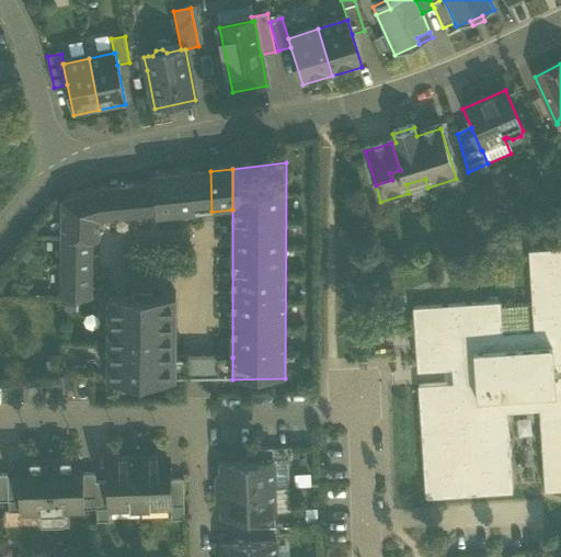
[(210,171),(195,172),(196,213),(212,212),(210,171)]
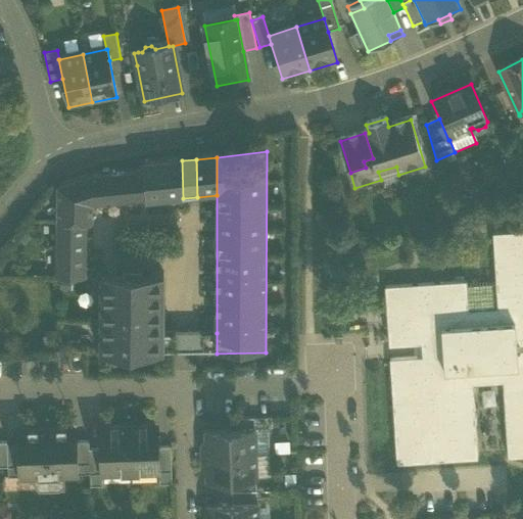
[(58,190),(57,224),(87,225),(92,225),(92,205),(146,200),(146,202),(183,198),(182,160),(142,166),(142,168),(143,173),(142,173),(90,178),(58,188),(58,190)]
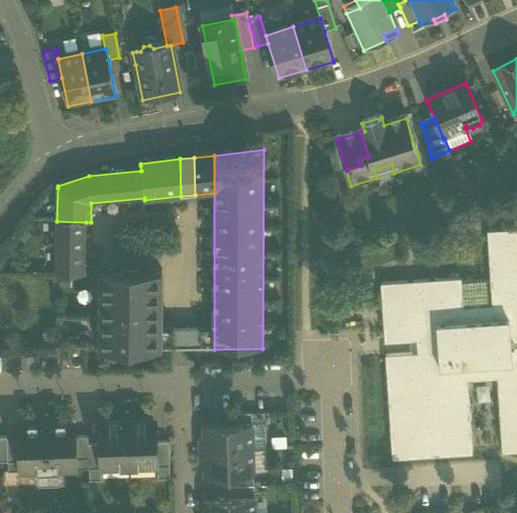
[(374,170),(377,178),(394,173),(392,165),(374,170)]
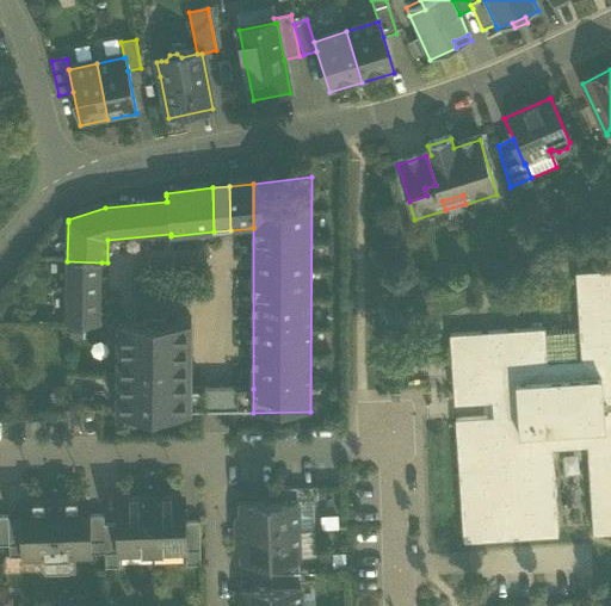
[(100,327),(102,263),(67,261),(66,327),(100,327)]
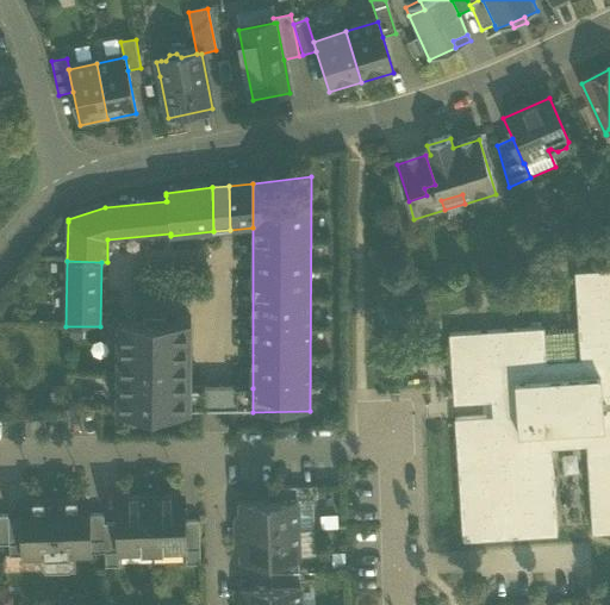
[(449,336),(454,406),(492,404),(492,419),(455,422),(462,543),(558,537),(552,451),(586,449),(592,536),(609,535),(609,272),(576,274),(580,362),(546,365),(543,330),(449,336)]
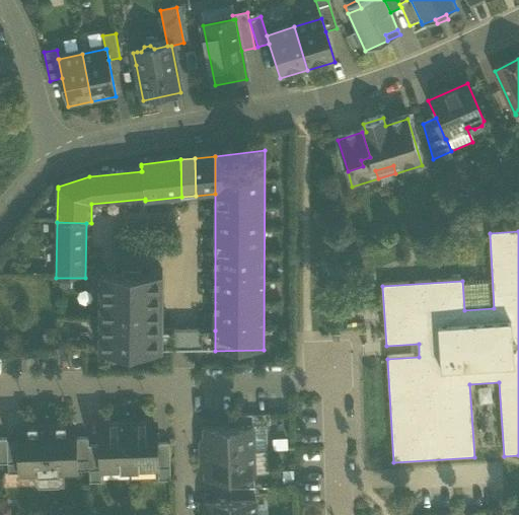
[(99,352),(162,351),(162,332),(162,274),(100,276),(99,352)]
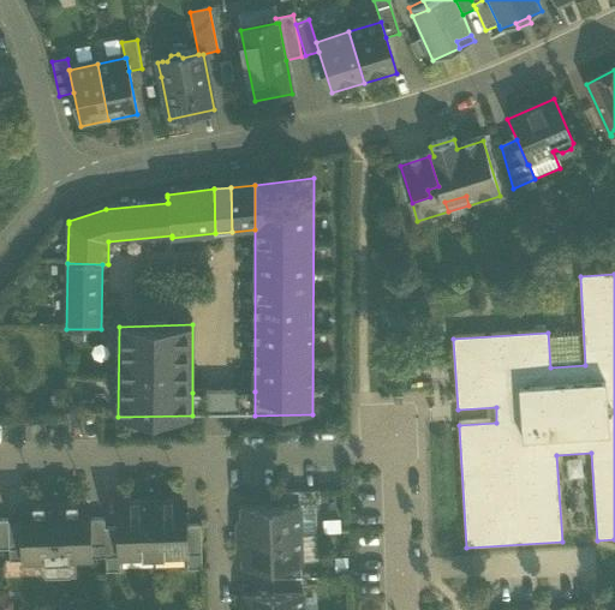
[(192,416),(255,416),(255,392),(192,393),(192,416)]
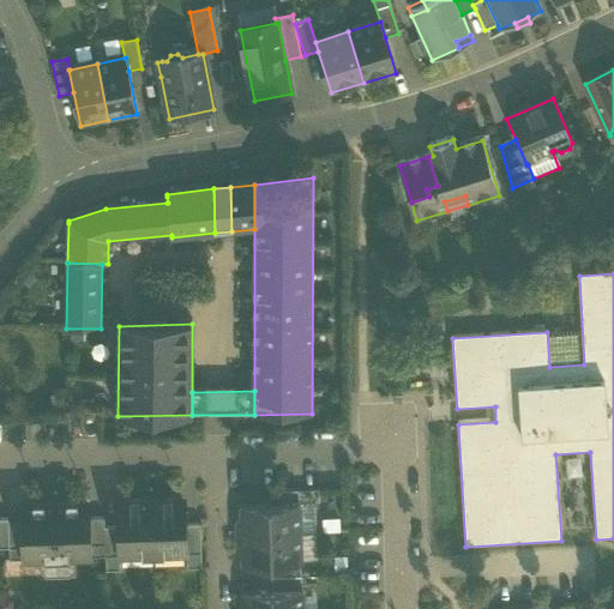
[(269,494),(270,508),(299,507),(299,493),(269,494)]
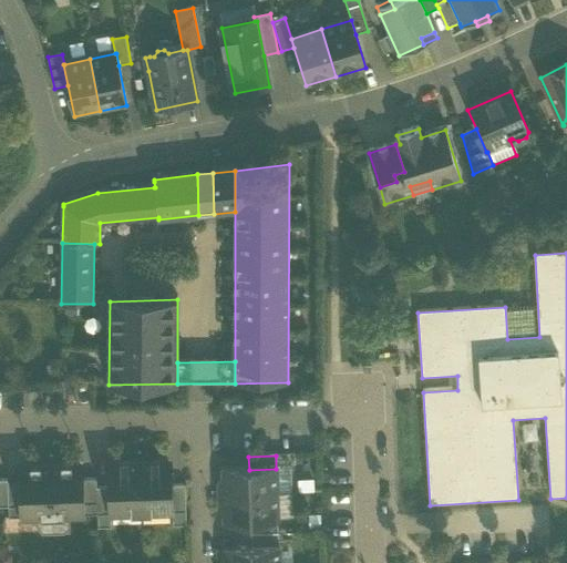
[(171,463),(140,464),(142,515),(173,514),(172,488),(171,463)]
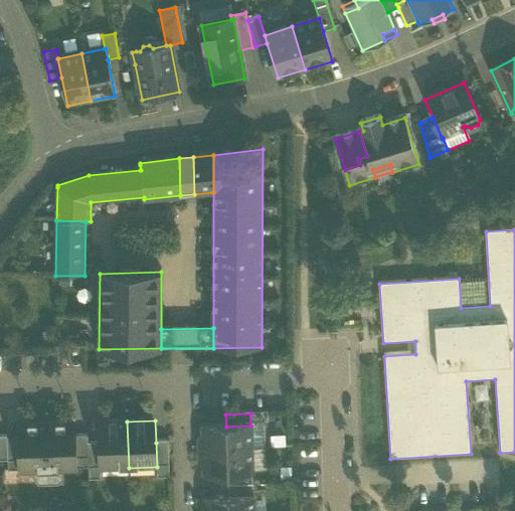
[(101,469),(129,468),(127,421),(99,422),(100,445),(101,469)]
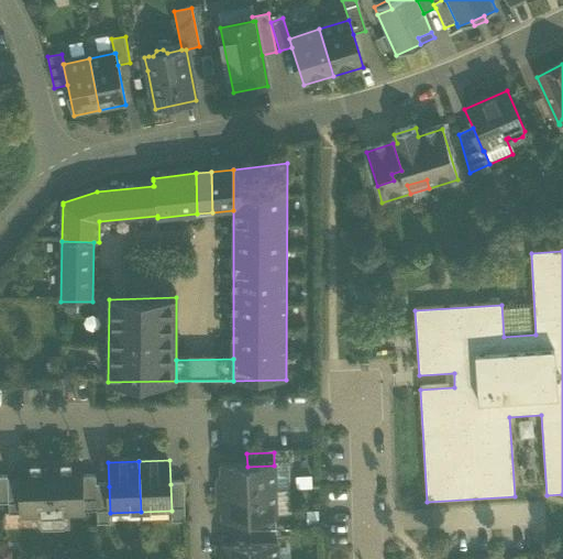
[(81,463),(51,464),(53,515),(67,514),(84,514),(81,479),(81,463)]
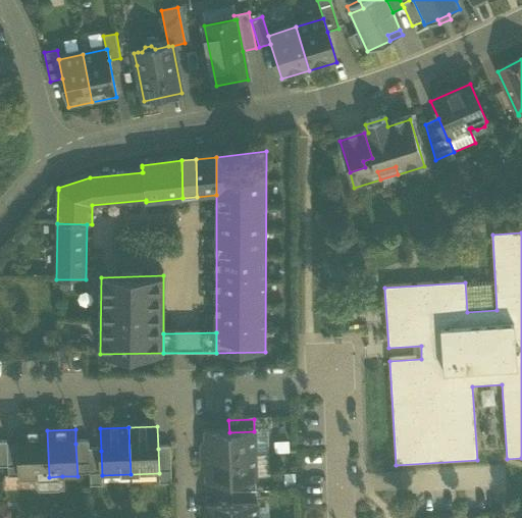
[(35,477),(49,477),(47,430),(18,431),(18,446),(20,478),(35,477)]
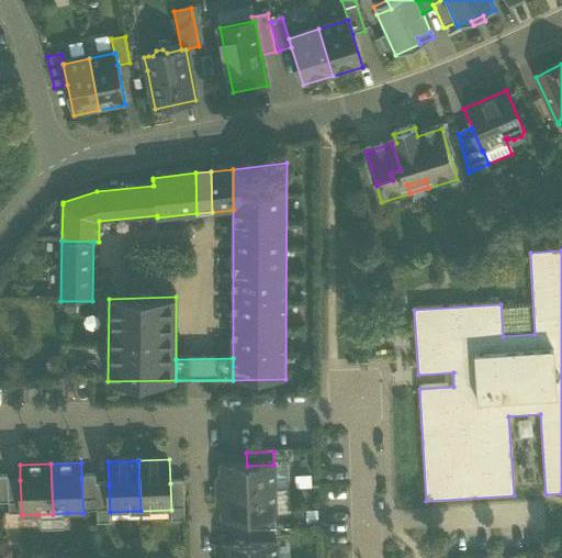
[(221,466),(222,492),(274,491),(273,467),(273,465),(247,466),(221,466)]
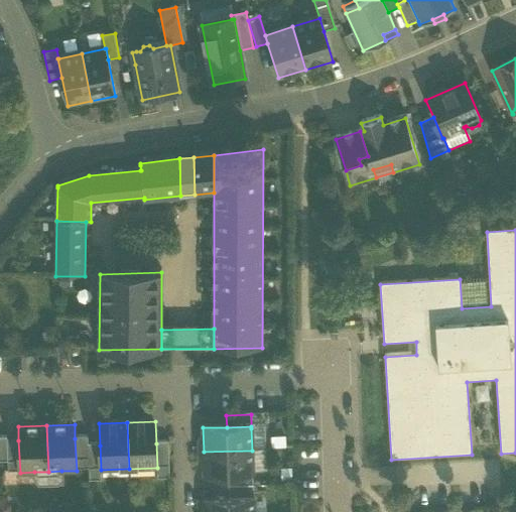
[(265,427),(251,428),(252,451),(265,450),(265,427)]
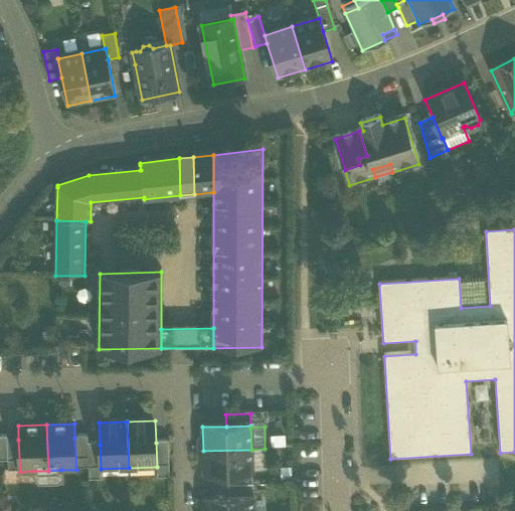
[(76,470),(89,469),(88,445),(87,437),(74,438),(76,470)]
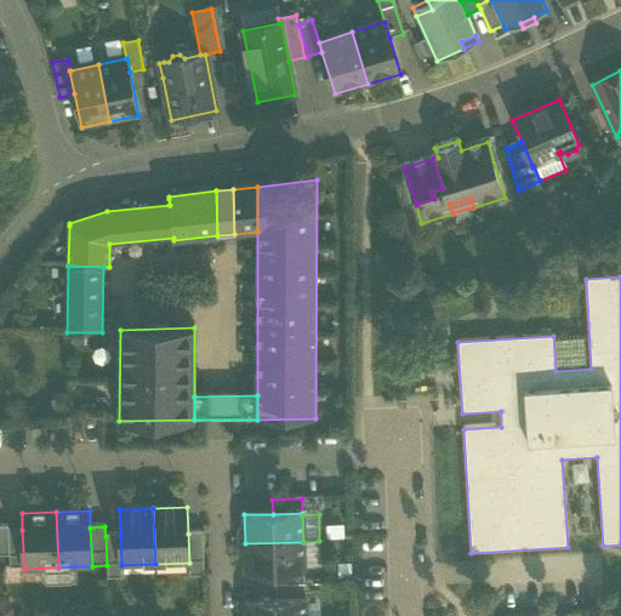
[(22,530),(9,530),(9,557),(10,569),(24,569),(22,530)]
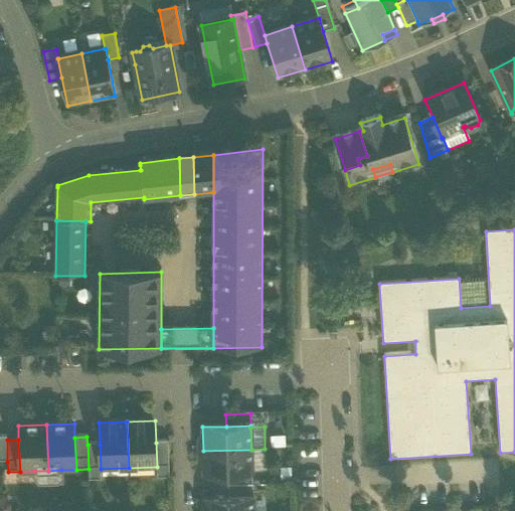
[(157,467),(157,479),(169,479),(168,443),(156,443),(157,467)]
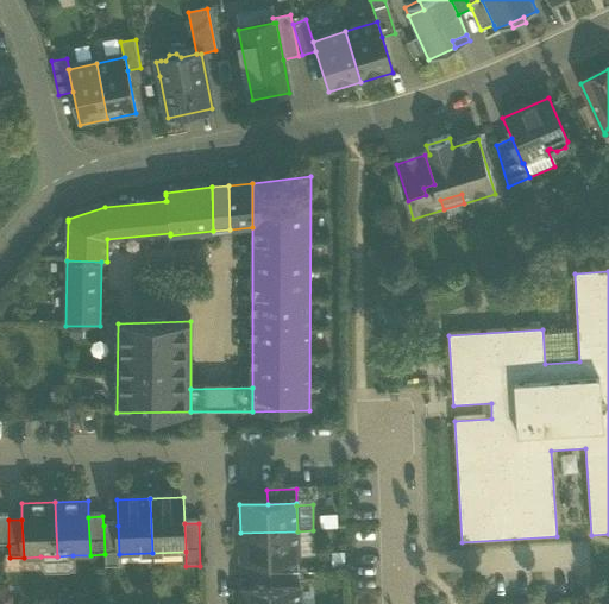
[(118,526),(104,526),(105,554),(105,568),(119,568),(119,554),(118,526)]
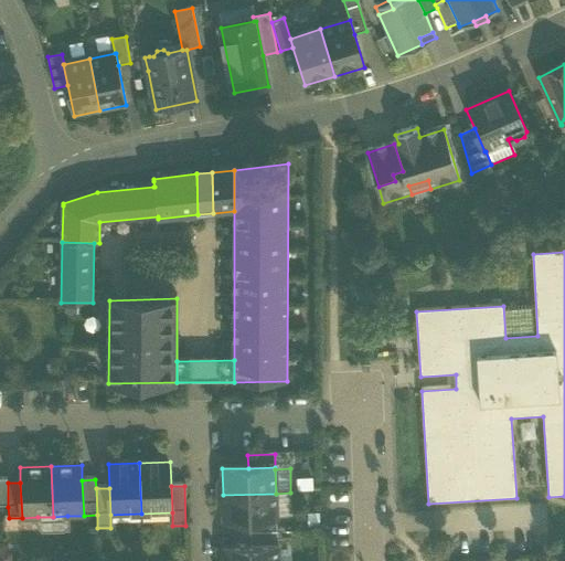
[(276,494),(277,518),(291,517),(290,493),(276,494)]
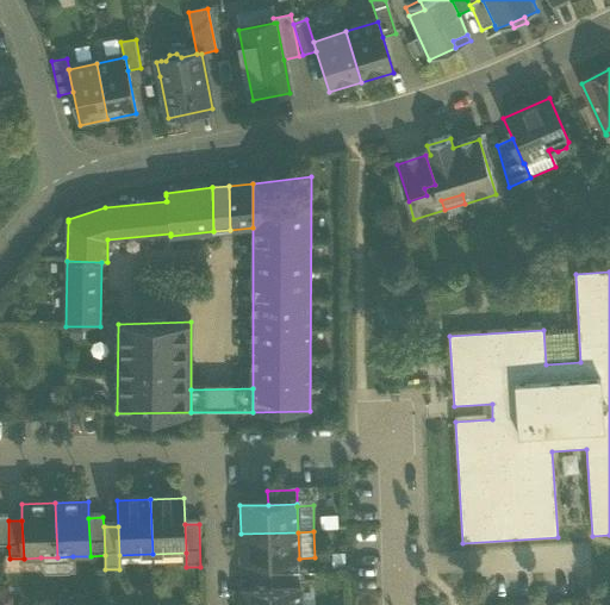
[(299,559),(298,532),(241,534),(242,562),(269,562),(299,561),(299,559)]
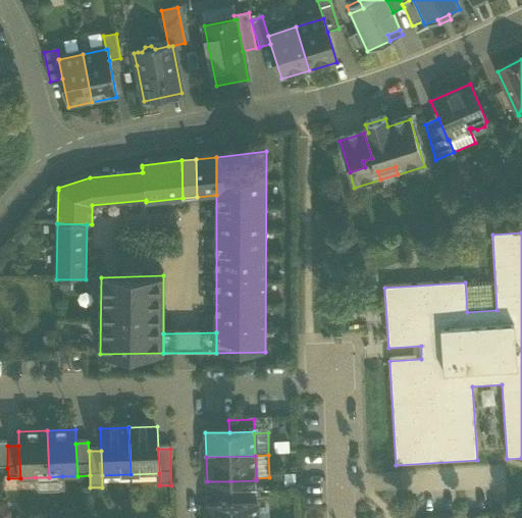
[(62,476),(49,477),(49,491),(59,491),(62,487),(62,476)]
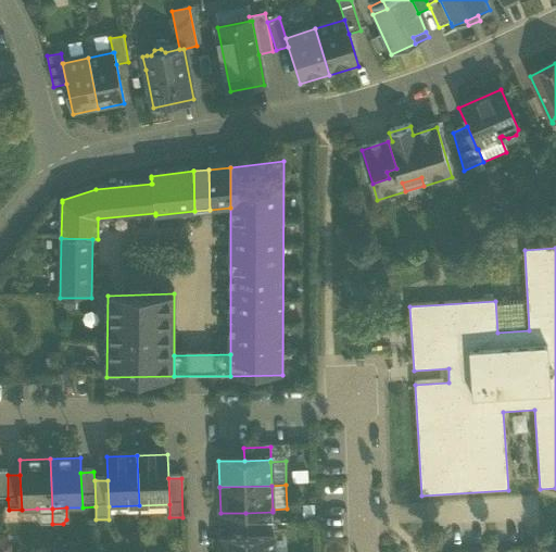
[(42,524),(52,524),(52,509),(37,509),(38,519),(42,524)]
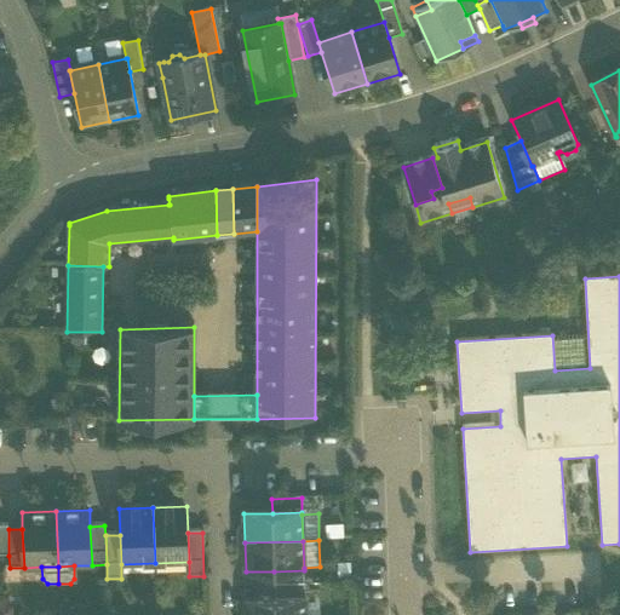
[(274,572),(275,586),(304,585),(304,570),(274,572)]
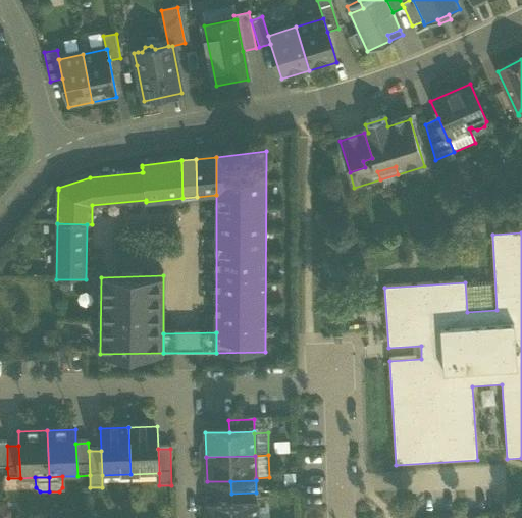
[(256,505),(256,493),(231,494),(231,506),(256,505)]
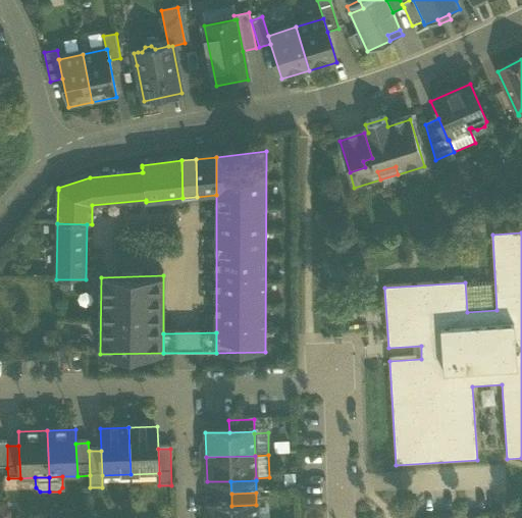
[(207,506),(207,517),(257,517),(257,508),(256,505),(231,506),(207,506)]
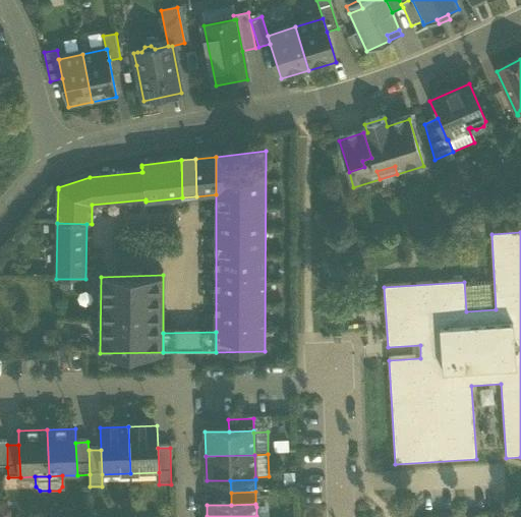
[(269,516),(270,507),(256,507),(256,516),(269,516)]
